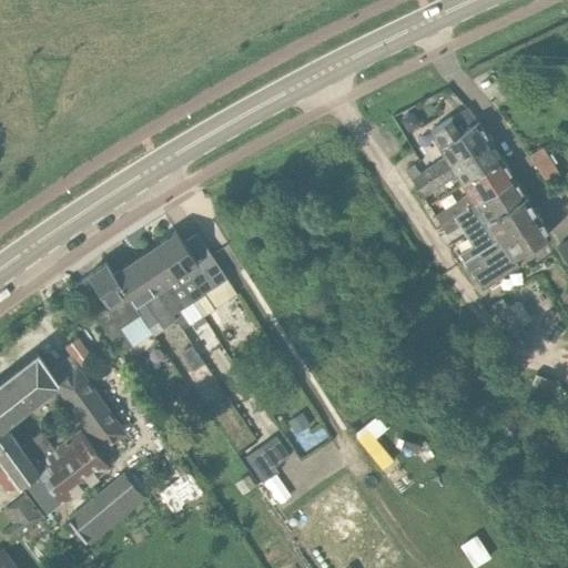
[(411,181),(416,190),(489,142),(476,123),(437,149),(444,159),(411,181)]
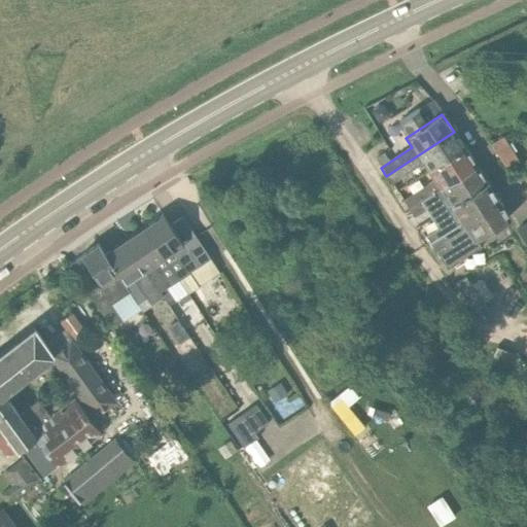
[(422,164),(428,173),(464,149),(454,132),(386,176),(391,183),(422,164)]
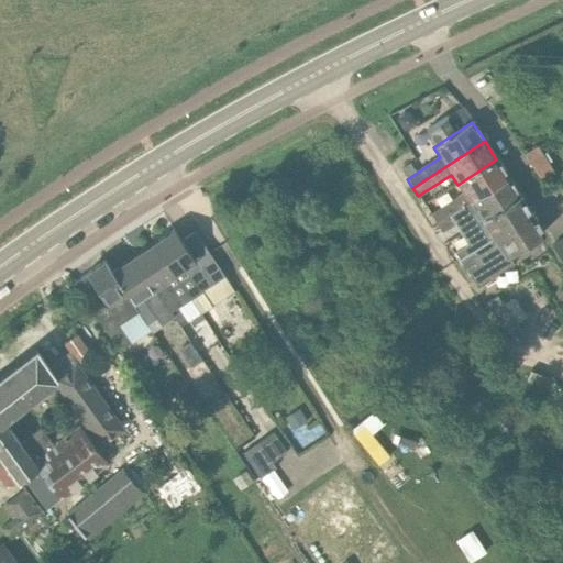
[(540,143),(527,152),(543,176),(556,168),(540,143)]
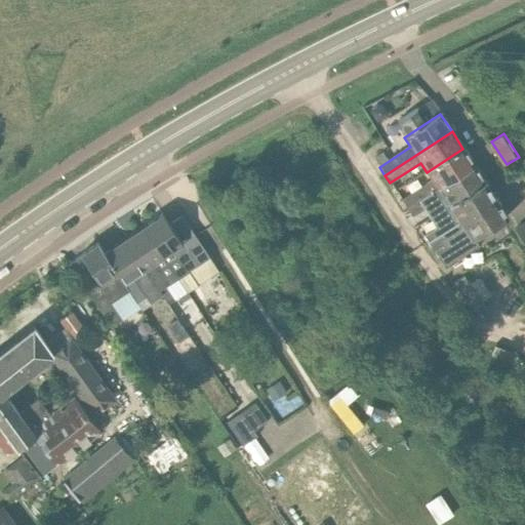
[(401,200),(406,209),(474,165),(462,149),(427,172),(432,180),(401,200)]
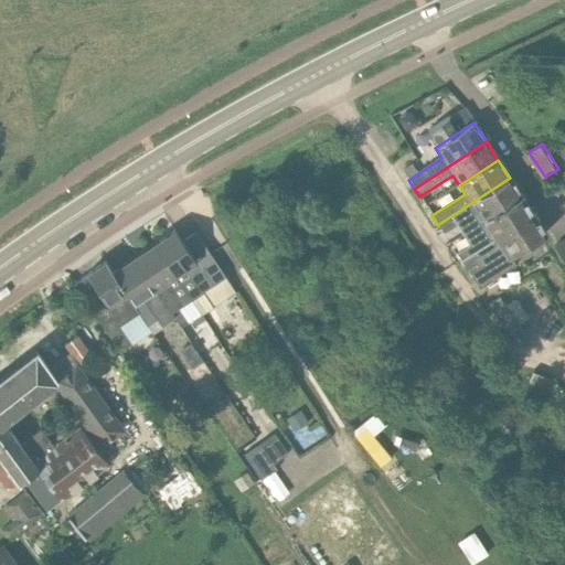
[(476,226),(482,222),(522,196),(510,178),(437,225),(444,234),(470,216),(476,226)]
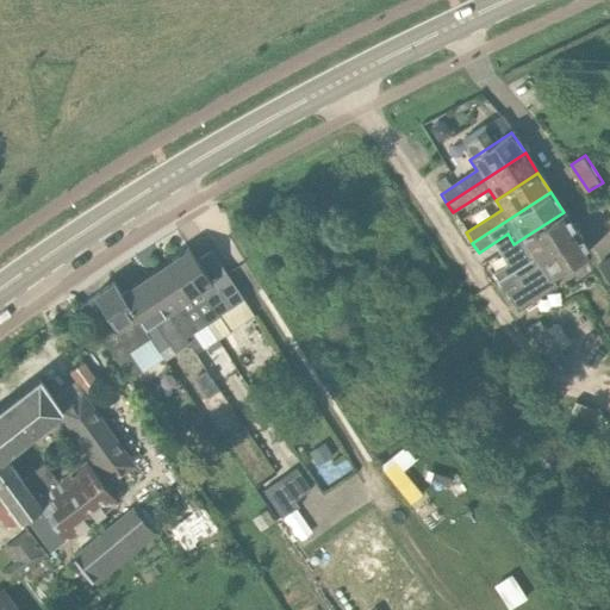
[(491,272),(498,282),(576,231),(564,212),(521,240),(527,249),(491,272)]
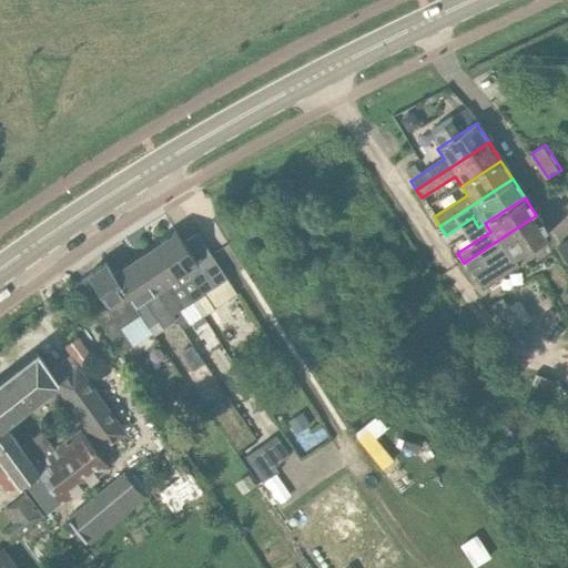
[(536,215),(464,263),(469,272),(482,291),(515,269),(509,261),(549,235),(536,215)]
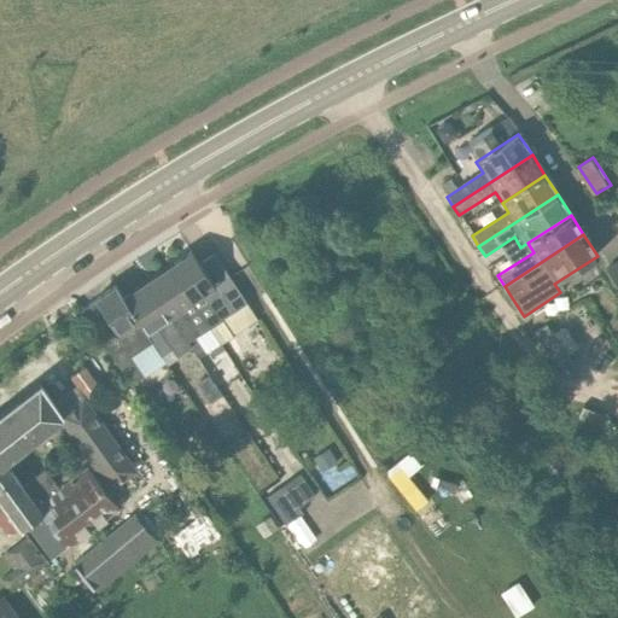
[(220,321),(232,313),(246,304),(214,255),(199,264),(192,252),(169,267),(192,303),(203,296),(220,321)]
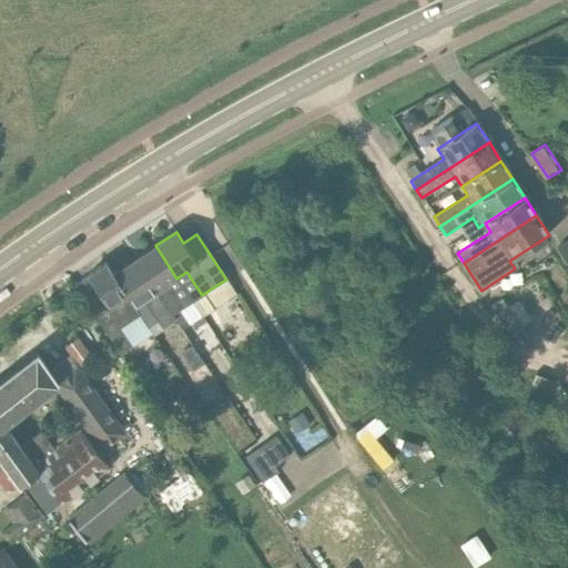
[(567,241),(557,249),(567,265),(567,241)]
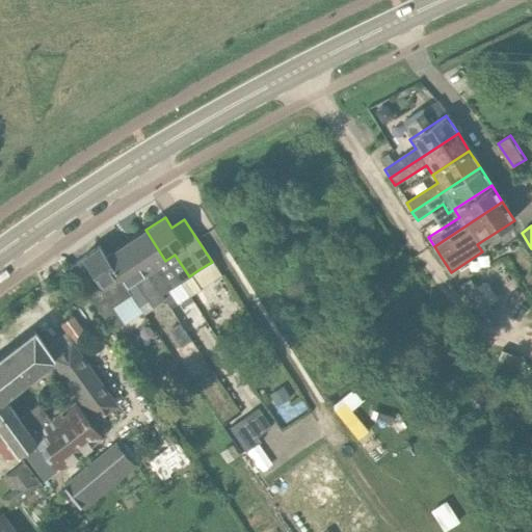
[(125,243),(163,300),(169,310),(182,301),(158,266),(165,261),(145,230),(125,243)]
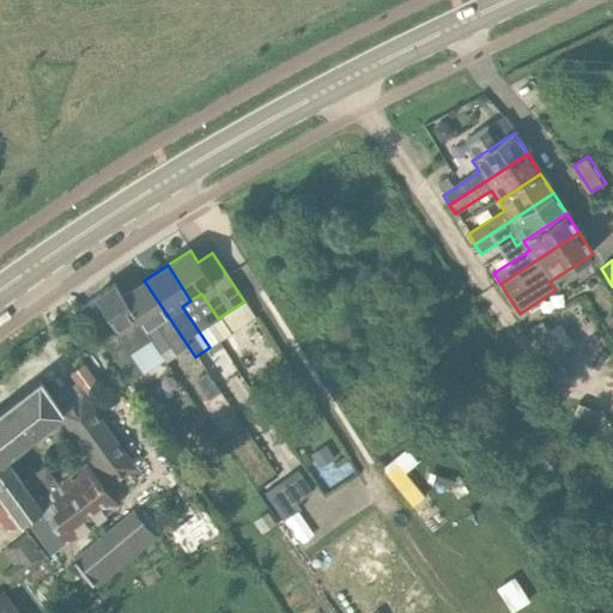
[(175,354),(188,346),(144,280),(122,296),(145,332),(155,325),(175,354)]
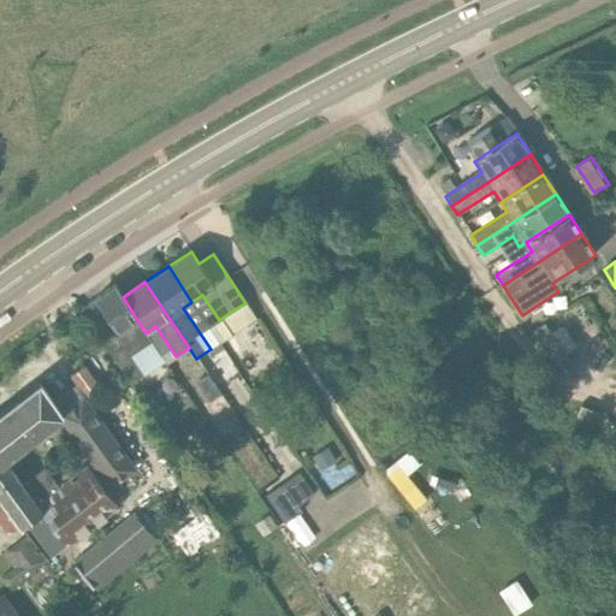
[(146,333),(123,297),(114,285),(95,300),(102,311),(88,320),(106,348),(149,415),(157,410),(149,401),(152,400),(125,360),(147,345),(158,362),(161,359),(146,333)]
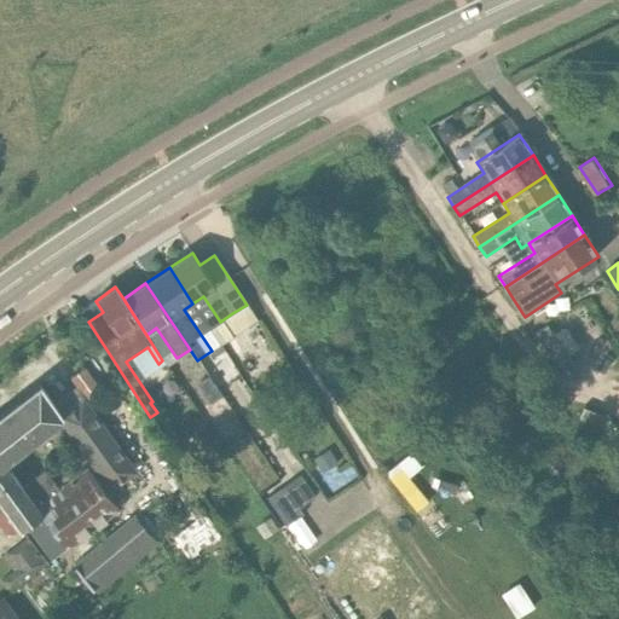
[(553,335),(547,327),(536,334),(562,372),(573,365),(567,356),(553,335)]
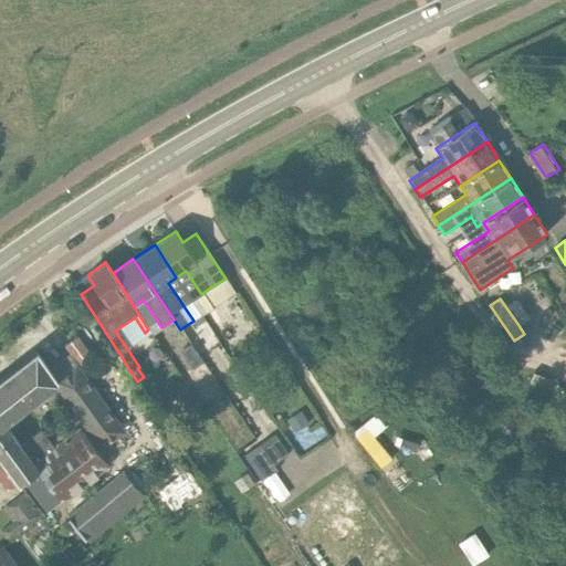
[(55,385),(75,368),(91,356),(75,336),(63,346),(73,357),(66,362),(65,360),(49,373),(34,354),(1,379),(11,392),(16,389),(28,407),(55,385)]
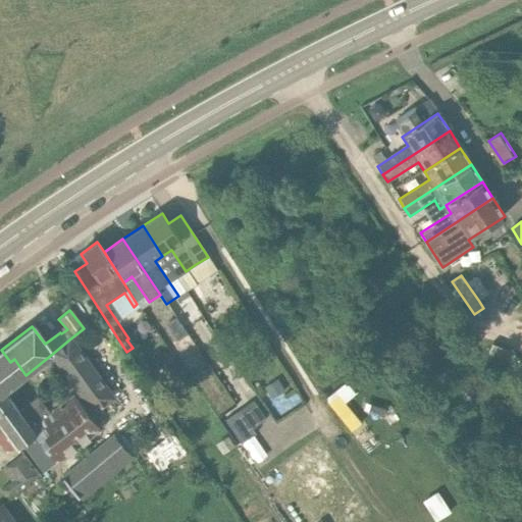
[(178,340),(187,334),(176,318),(167,324),(178,340)]
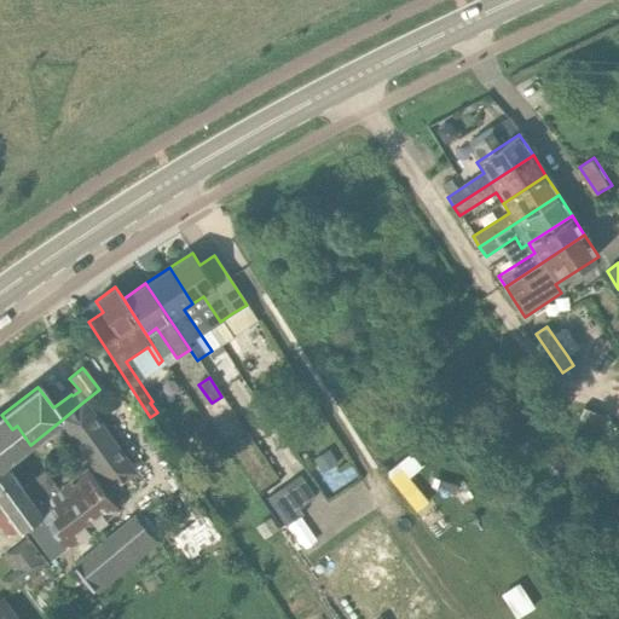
[(24,521),(27,526),(53,560),(67,550),(68,550),(120,510),(108,493),(113,490),(111,489),(134,470),(82,403),(61,421),(92,464),(88,468),(87,467),(58,489),(45,470),(23,487),(40,510),(24,521)]
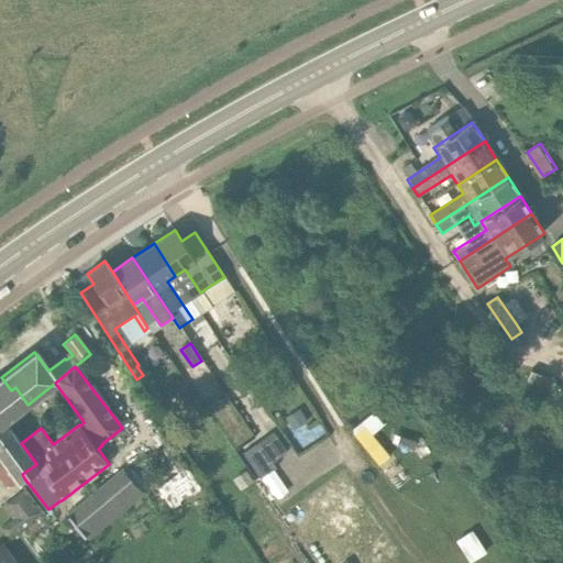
[(36,464),(21,443),(9,428),(14,424),(10,419),(28,405),(15,387),(11,390),(1,377),(0,377),(0,459),(19,483),(24,478),(22,474),(36,464)]
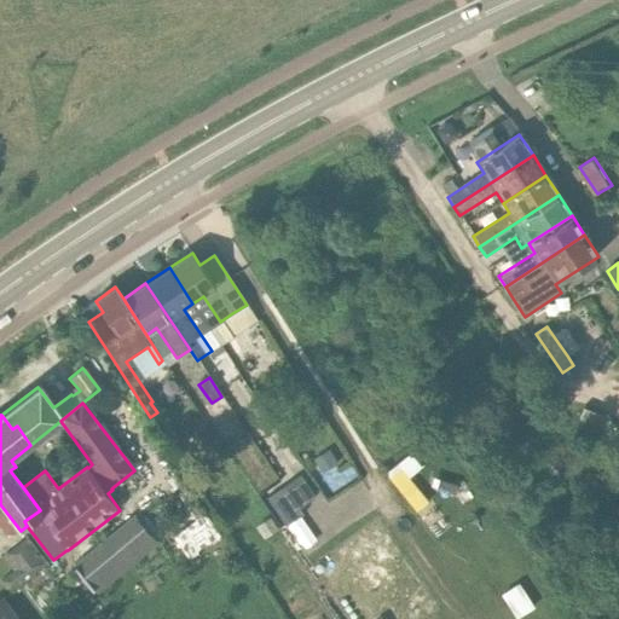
[(389,476),(416,512),(427,503),(408,478),(400,468),(389,476)]
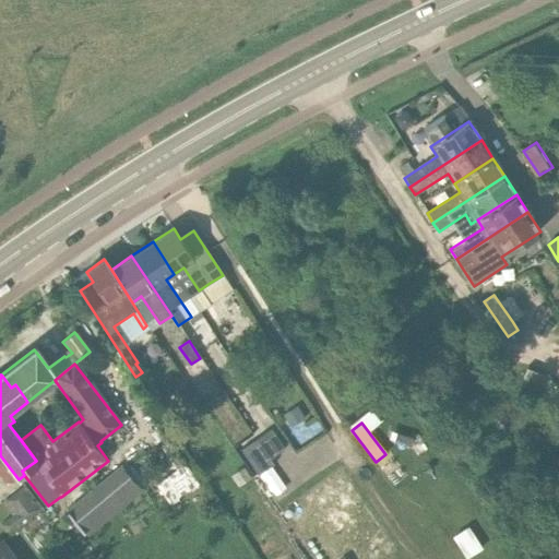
[(256,440),(270,460),(284,450),(271,430),(256,440)]
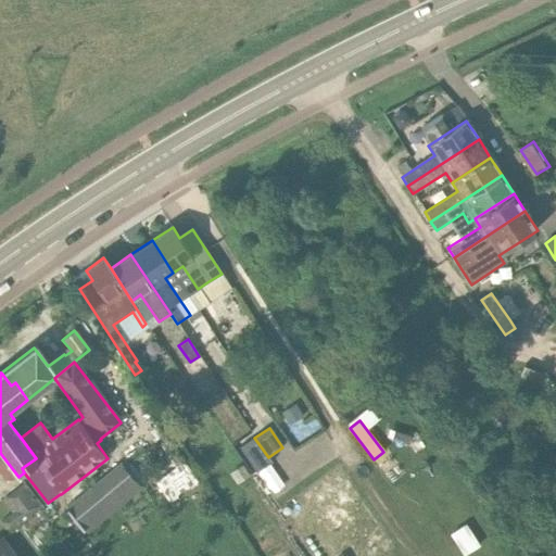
[(254,438),(239,447),(256,474),(272,463),(268,457),(254,438)]
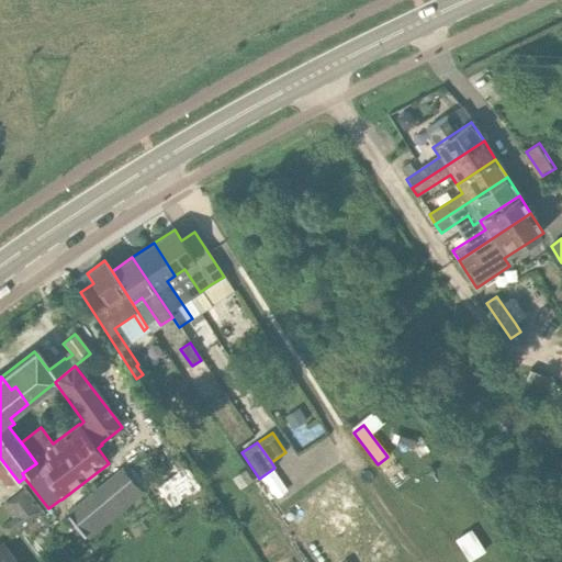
[(124,462),(68,508),(90,535),(146,489),(124,462)]
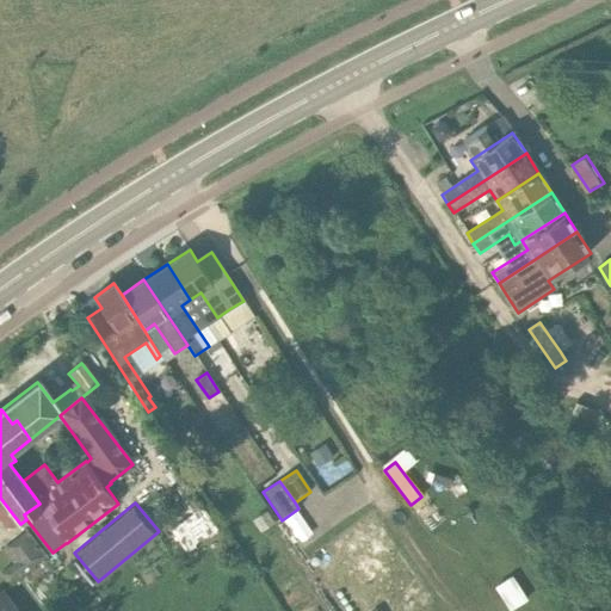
[(201,511),(176,524),(186,545),(213,531),(201,511)]
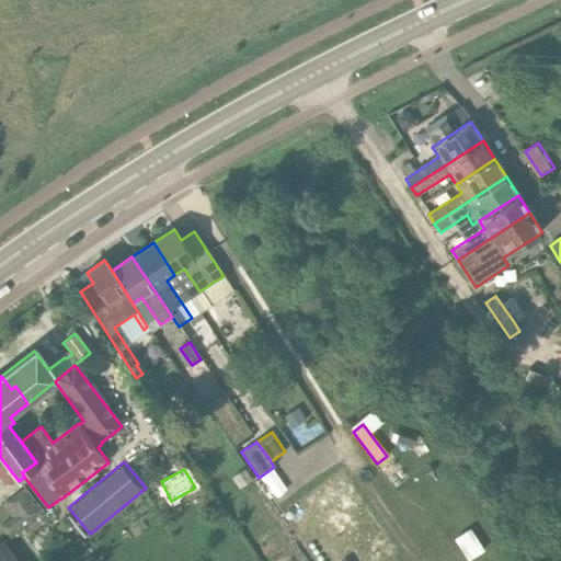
[(25,525),(43,511),(25,490),(9,503),(25,525)]
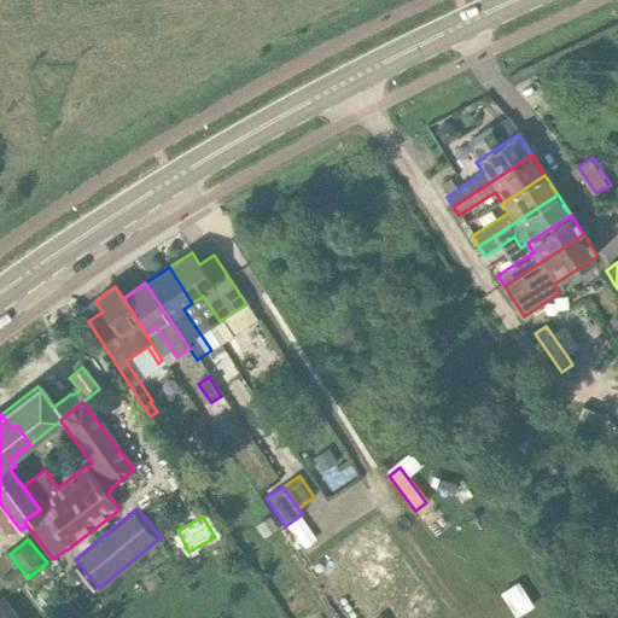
[(514,617),(532,607),(517,583),(500,595),(514,617)]
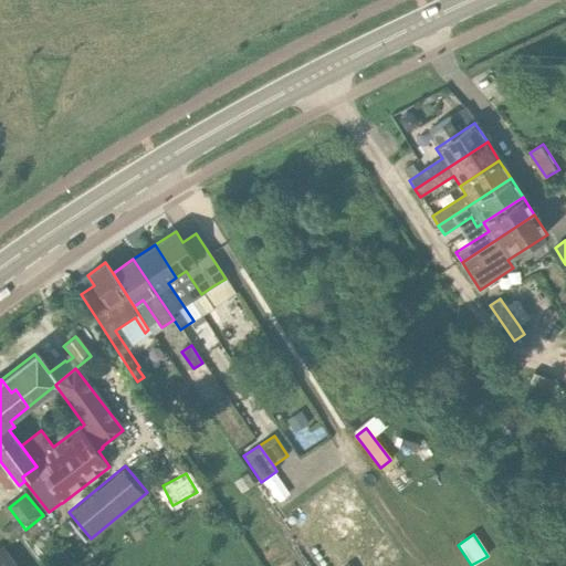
[(0,565),(16,565),(2,547),(0,548),(0,565)]
